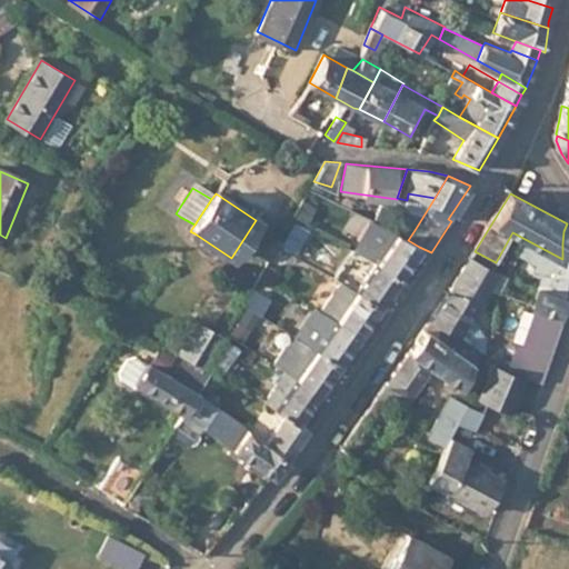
[(385,228),(408,240),(415,230),(390,218),(385,228)]
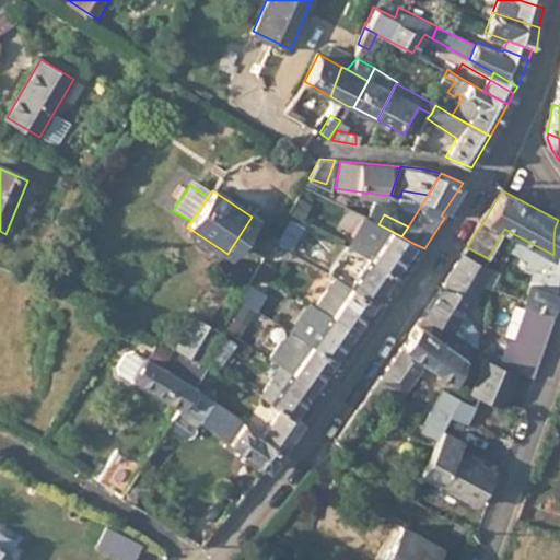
[(392,273),(412,243),(401,236),(378,224),(365,218),(346,247),(352,251),(358,254),(392,273)]
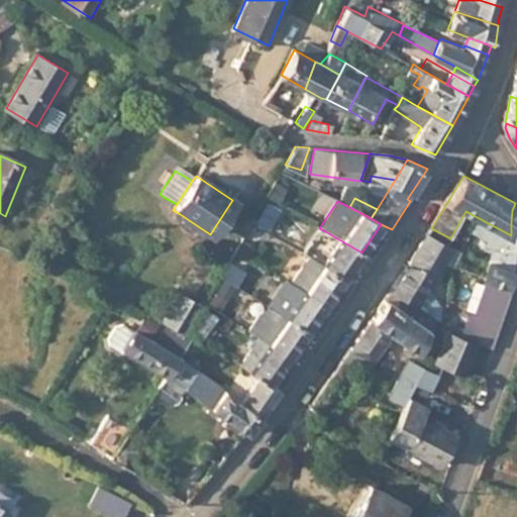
[(282,211),(268,203),(259,220),(272,228),(282,211)]
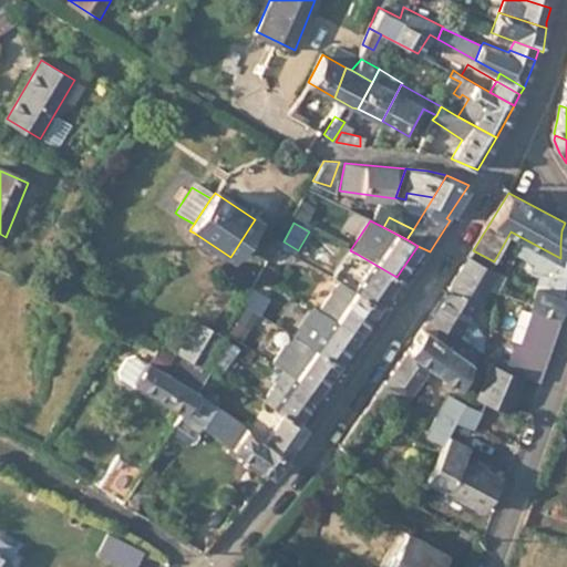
[(194,233),(189,239),(196,244),(200,237),(194,233)]
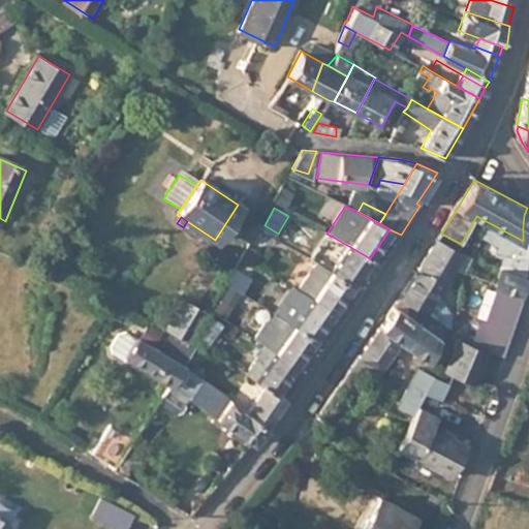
[(276,239),(259,229),(244,257),(258,267),(276,239)]
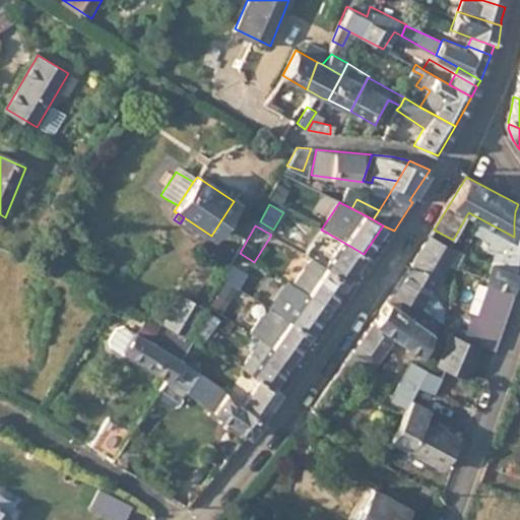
[(321,252),(332,236),(327,233),(316,249),(321,252)]
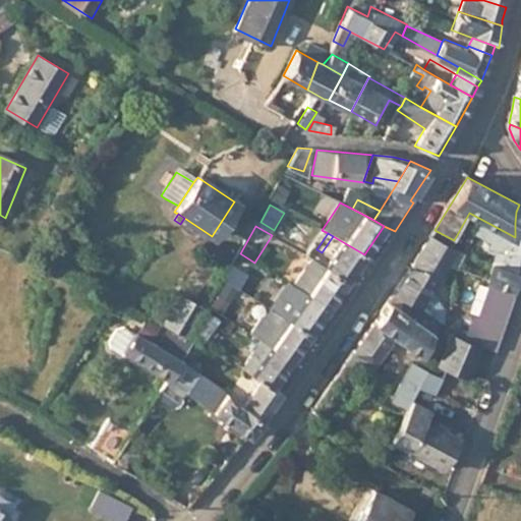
[(346,280),(364,254),(333,236),(322,252),(316,249),(310,258),(315,262),(346,280)]
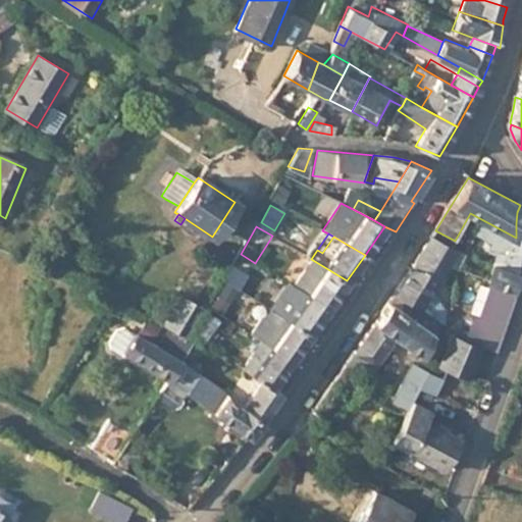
[(433,279),(436,281),(437,278),(439,279),(449,265),(457,251),(431,238),(428,243),(449,255),(433,279)]
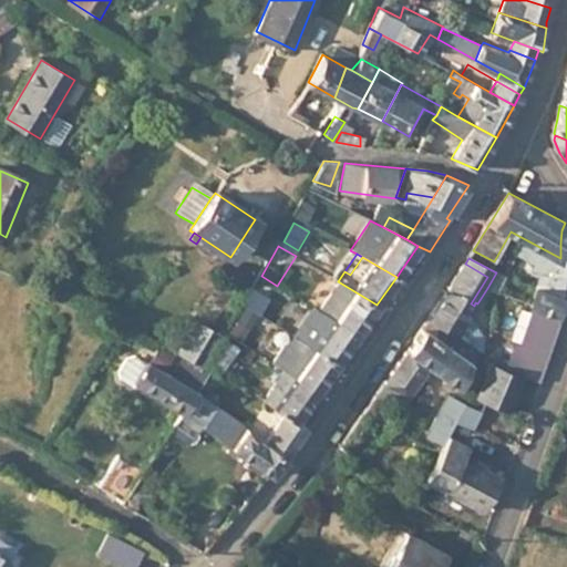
[(449,291),(471,303),(487,277),(465,264),(457,276),(449,291)]
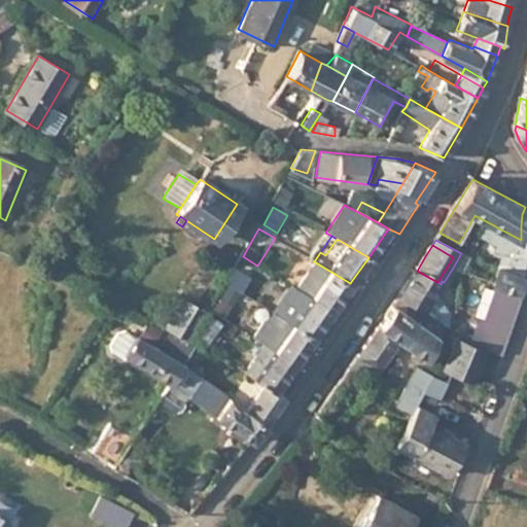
[(453,268),(462,272),(471,258),(461,253),(453,268)]
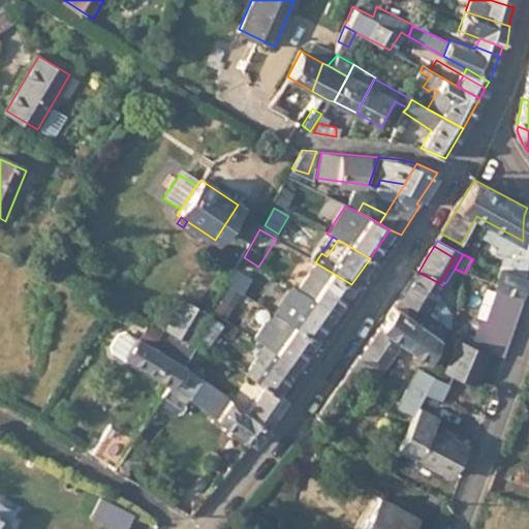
[(332,312),(351,284),(320,266),(301,293),(332,312)]
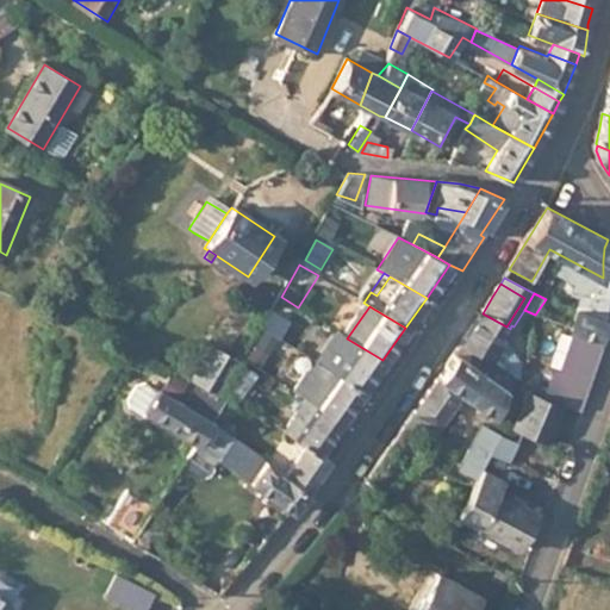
[(577,332),(601,338),(608,319),(579,310),(573,330),(577,332)]
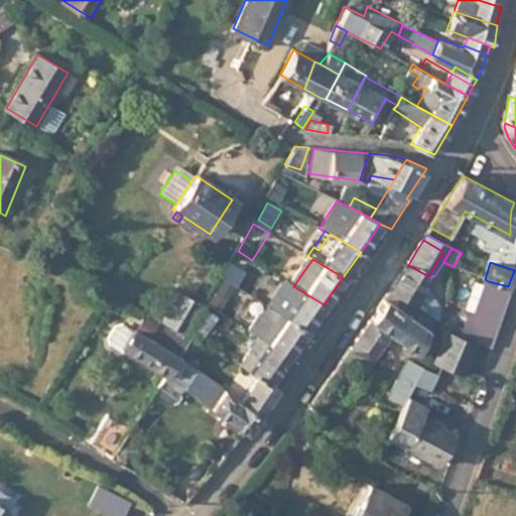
[(441,320),(444,323),(444,310),(428,286),(431,278),(428,276),(408,265),(401,275),(393,287),(403,294),(441,320)]
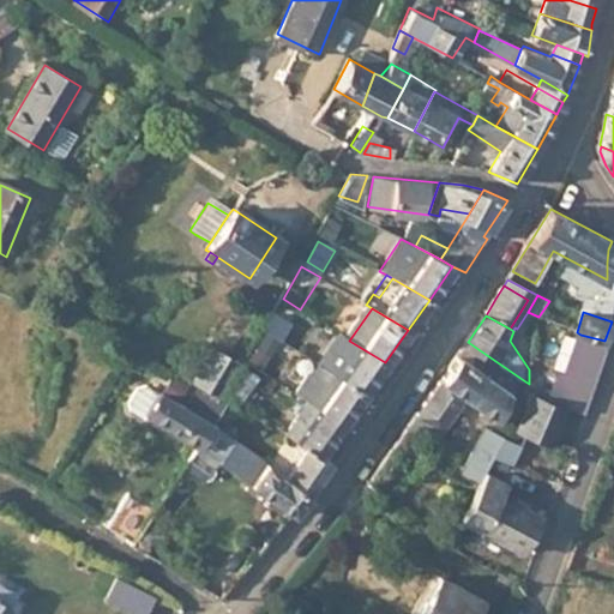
[(284,330),(271,320),(266,330),(278,337),(284,330)]
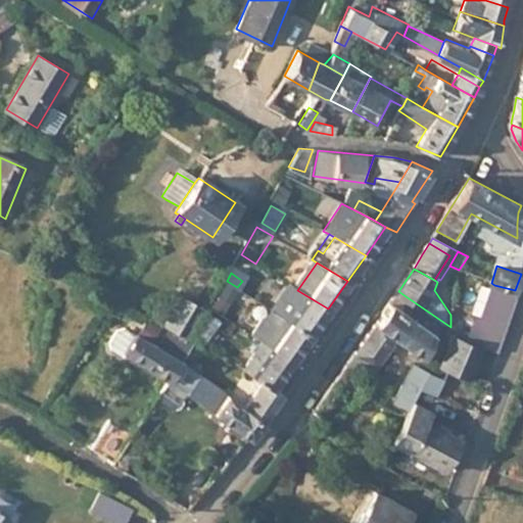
[(208,306),(222,315),(238,289),(224,281),(208,306)]
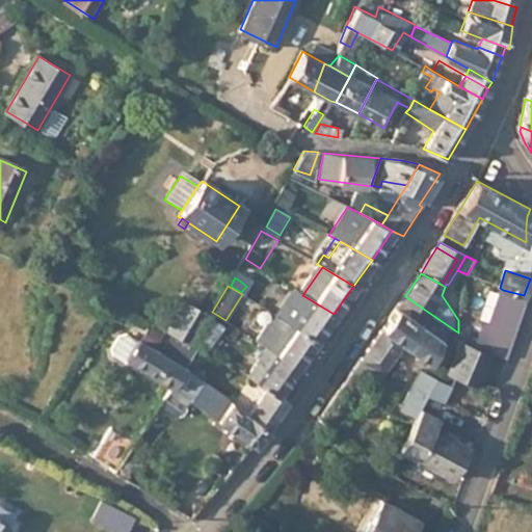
[(284,320),(316,341),(334,314),(302,295),(294,289),(276,316),(284,320)]
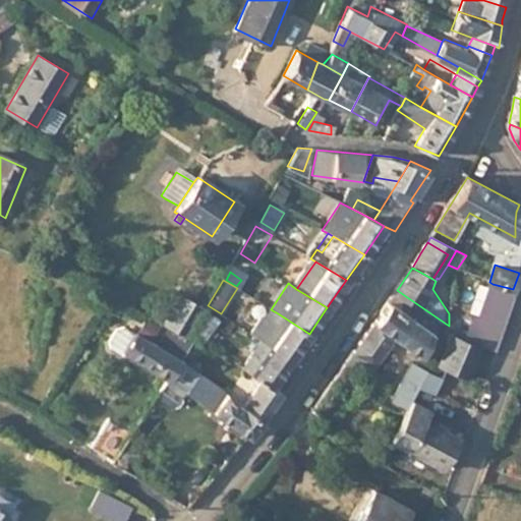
[(490,324),(505,329),(515,297),(513,289),(493,284),(487,300),(498,304),(490,324)]
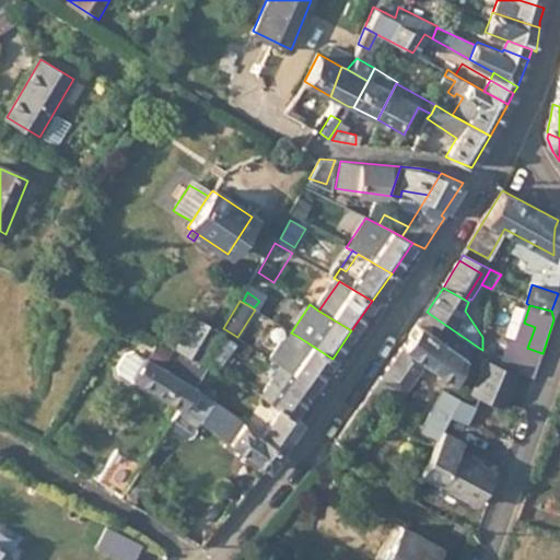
[(178,346),(206,361),(207,358),(208,356),(221,331),(195,316),(178,346)]
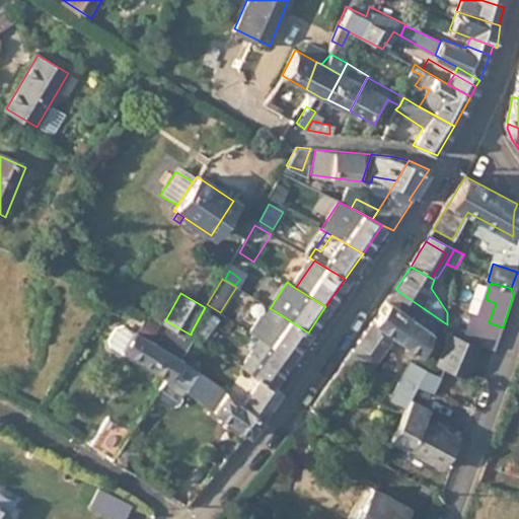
[(421,356),(444,322),(405,296),(398,305),(387,300),(380,310),(373,321),(421,356)]
